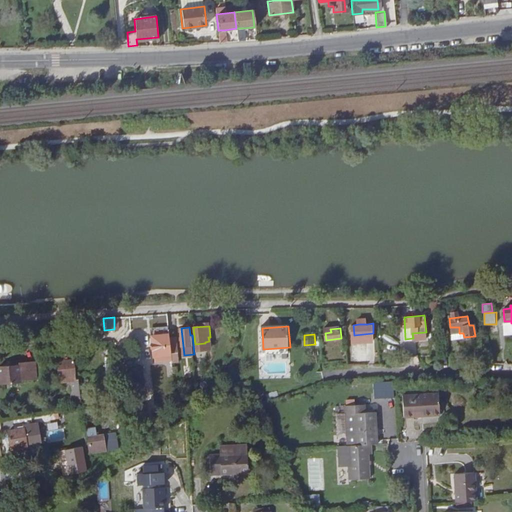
[(170,337),(170,336),(154,337),(155,355),(163,354),(164,361),(167,360),(172,360),(170,337)]
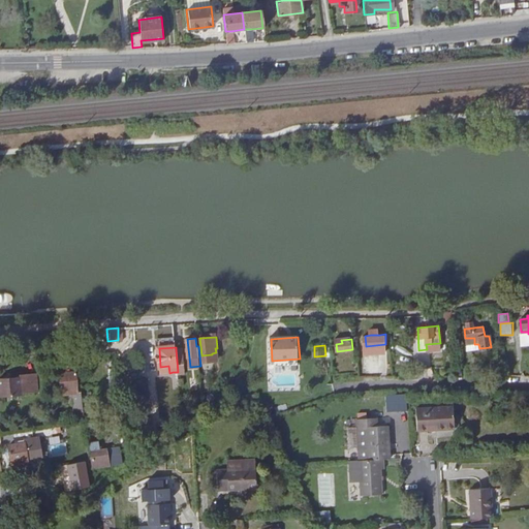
[(504,376),(512,375),(510,362),(502,363),(504,376)]
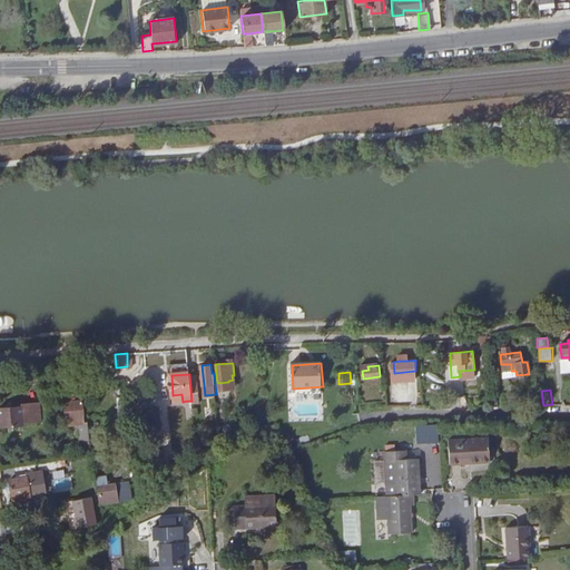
[(51,421),(49,401),(31,402),(31,405),(0,408),(1,428),(28,425),(28,423),(51,421)]
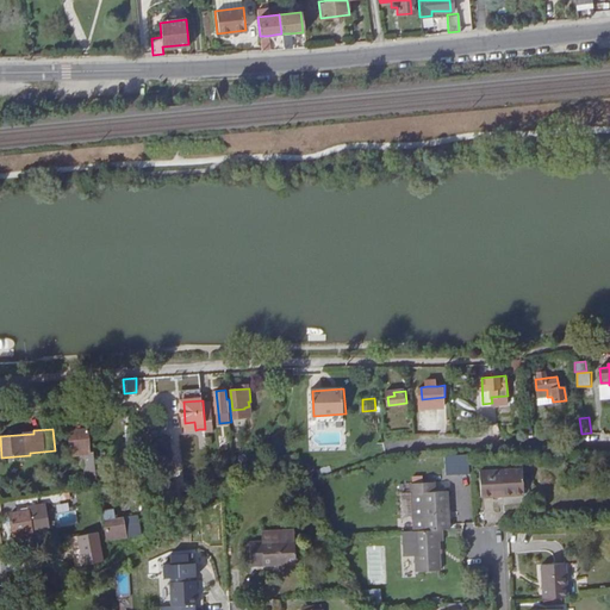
[(72,446),(89,444),(88,429),(70,430),(72,446)]
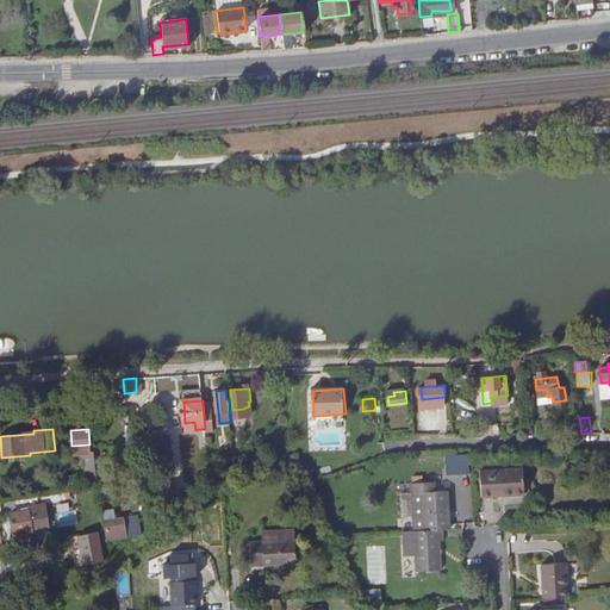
[(446,474),(470,474),(468,455),(444,455),(446,474)]
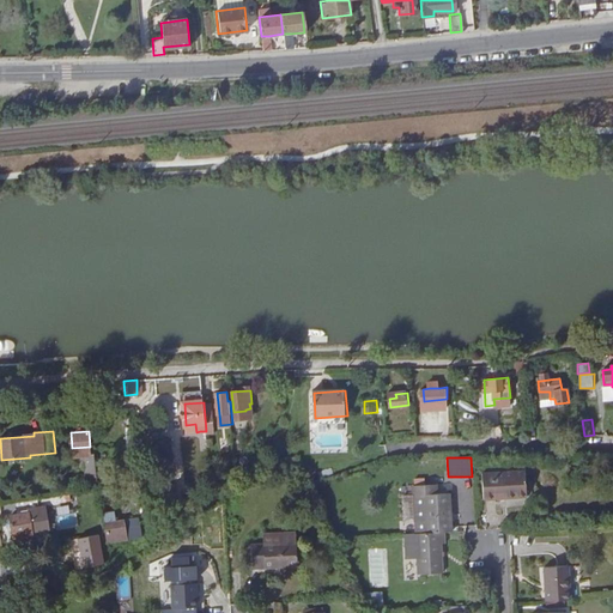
[(59,479),(58,467),(48,468),(49,480),(59,479)]
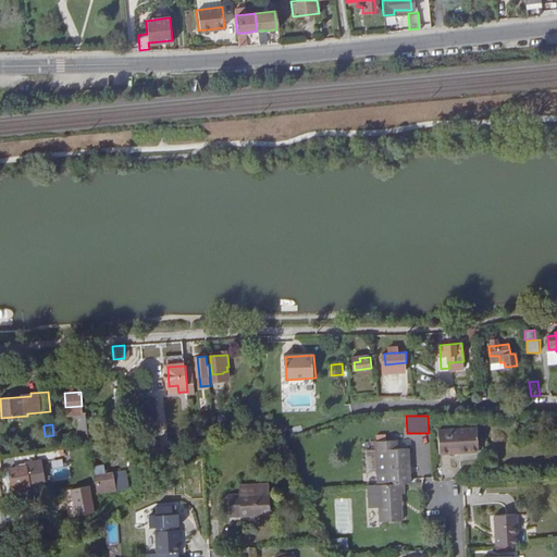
[(477,450),(474,426),(436,428),(437,453),(477,450)]
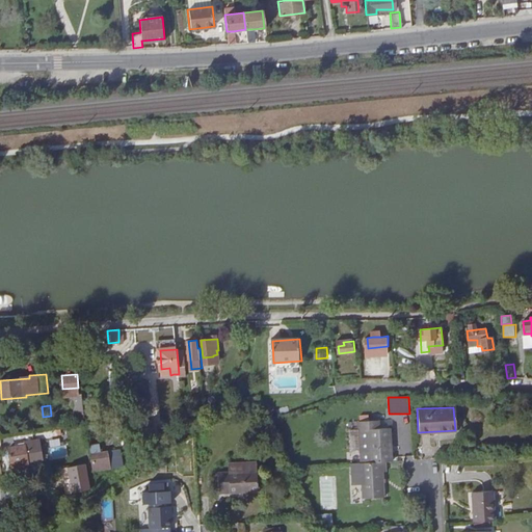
[(367,462),(382,461),(390,461),(388,427),(376,427),(375,420),(354,420),(355,429),(365,428),(367,462)]
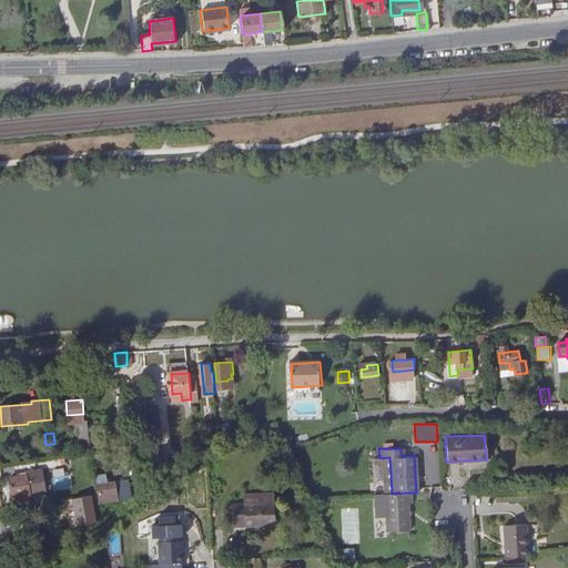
[(383,472),(375,474),(377,484),(385,482),(383,472)]
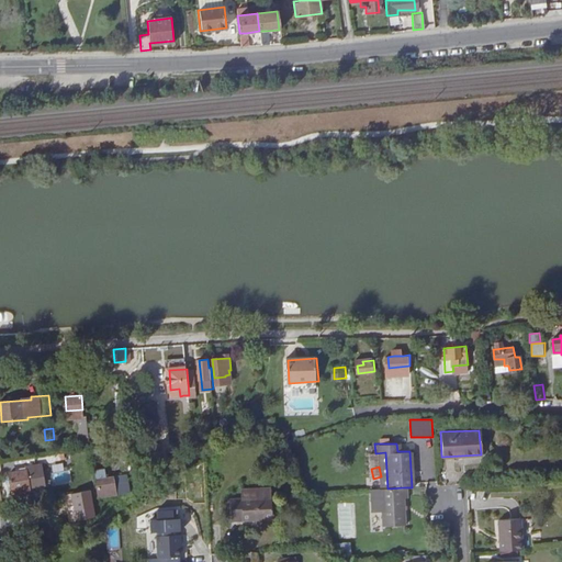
[(30,487),(26,468),(21,469),(21,471),(10,473),(12,491),(19,490),(19,493),(24,492),(24,489),(30,487)]
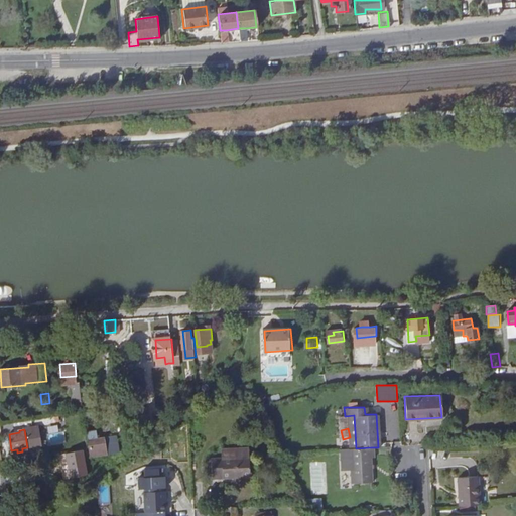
[(116,453),(113,436),(99,438),(98,430),(89,432),(93,456),(116,453)]
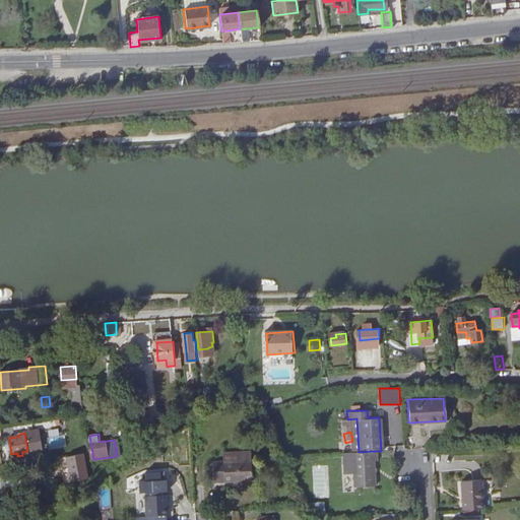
[(359,452),(349,453),(351,485),(373,484),(371,460),(375,460),(374,451),(359,452)]
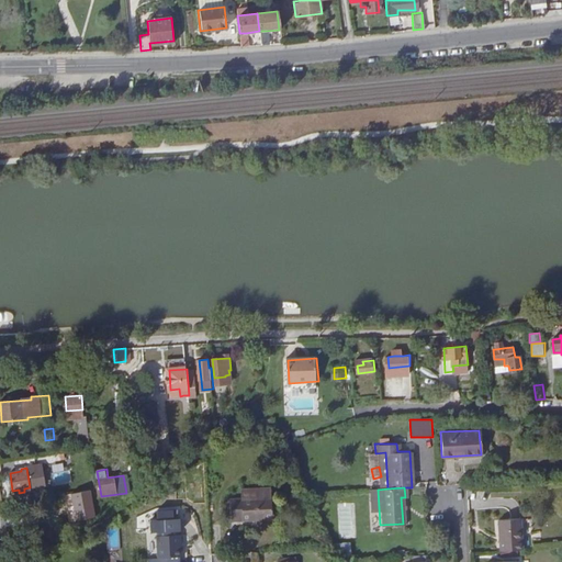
[(83,492),(85,497),(90,496),(91,505),(94,505),(93,496),(97,495),(96,489),(83,492)]
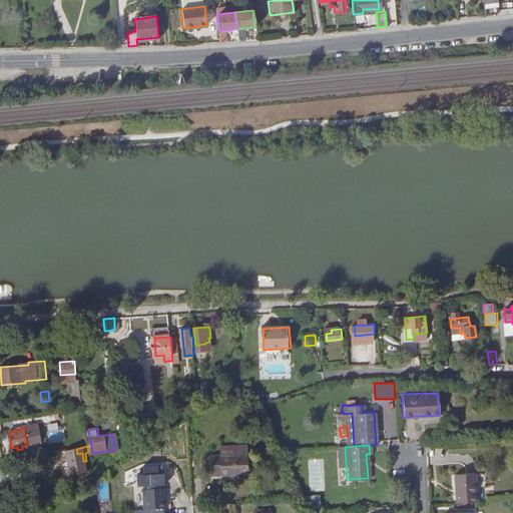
[(220,446),(220,454),(247,453),(247,446),(220,446)]
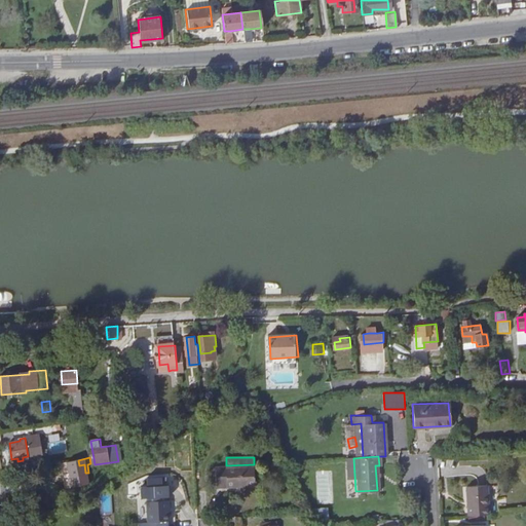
[(84,464),(79,465),(73,466),(75,475),(80,475),(81,484),(90,483),(88,473),(85,473),(84,464)]
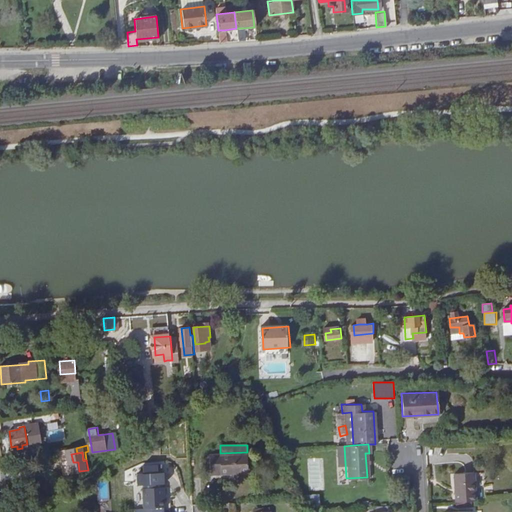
[(247,452),(220,453),(210,453),(211,472),(221,472),(221,474),(248,473),(247,452)]
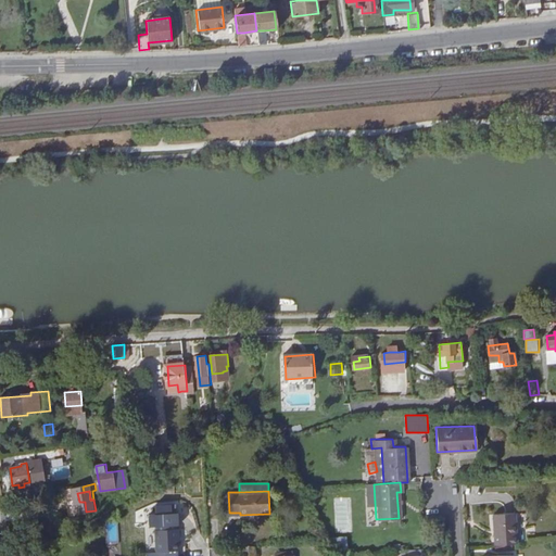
[(492,516),(493,546),(508,545),(515,545),(514,514),(492,516)]
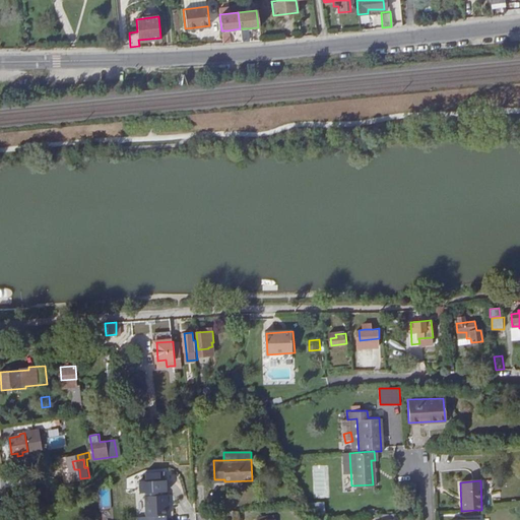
[(148,496),(164,495),(164,486),(148,488),(148,496)]
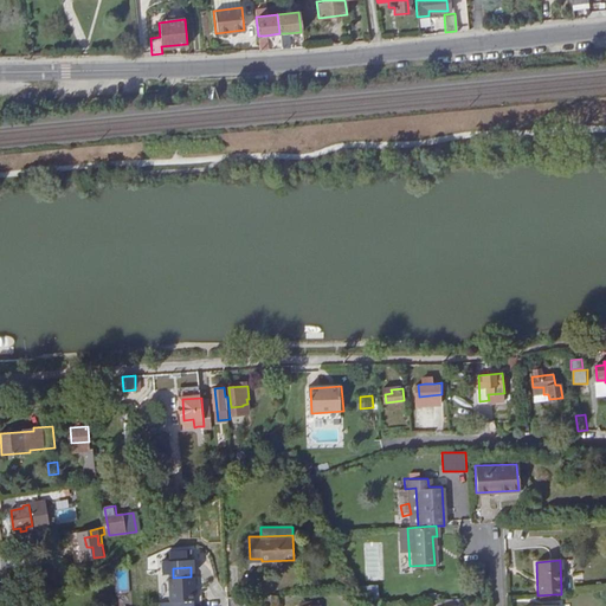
[(197,599),(195,577),(191,577),(173,578),(169,578),(171,601),(197,599)]
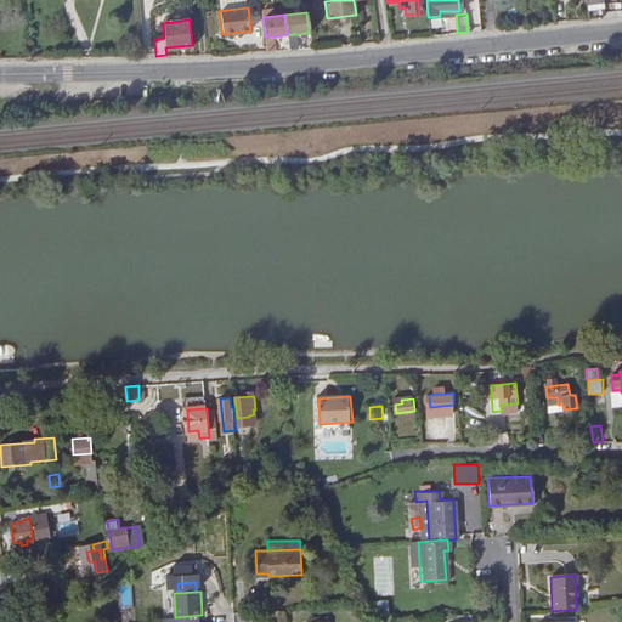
[(374,601),(375,618),(390,617),(389,600),(374,601)]
